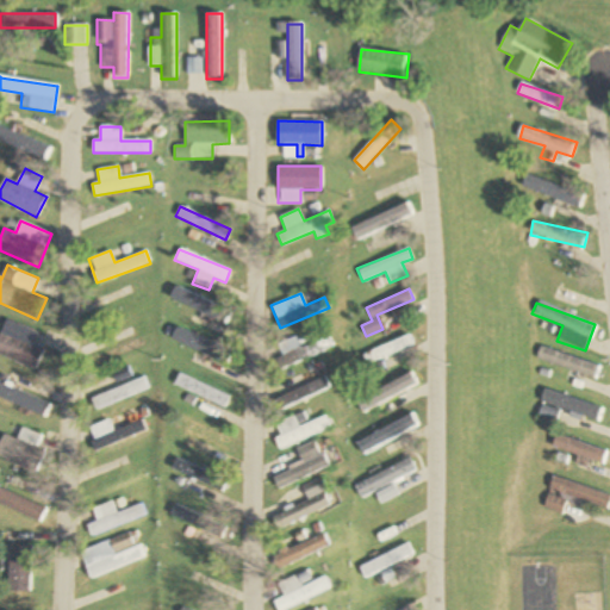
[(36,331),(6,319),(0,332),(0,354),(35,369),(43,350),(31,346),(36,331)]
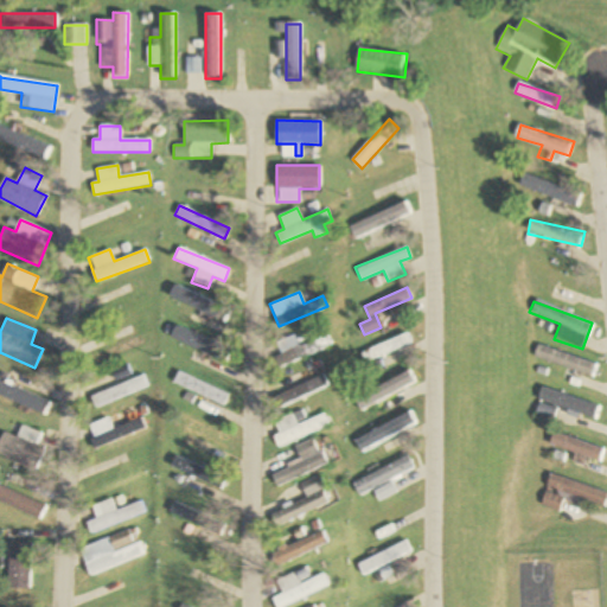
[(411,343),(407,332),(360,353),(365,364),(411,343)]
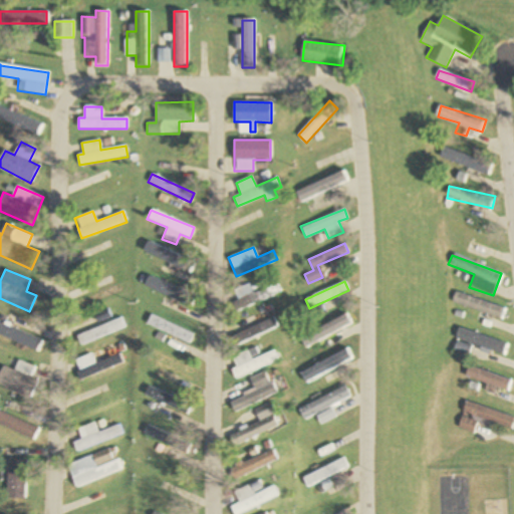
[(252,292),(250,284),(232,289),(238,308),(278,295),(275,285),(252,292)]
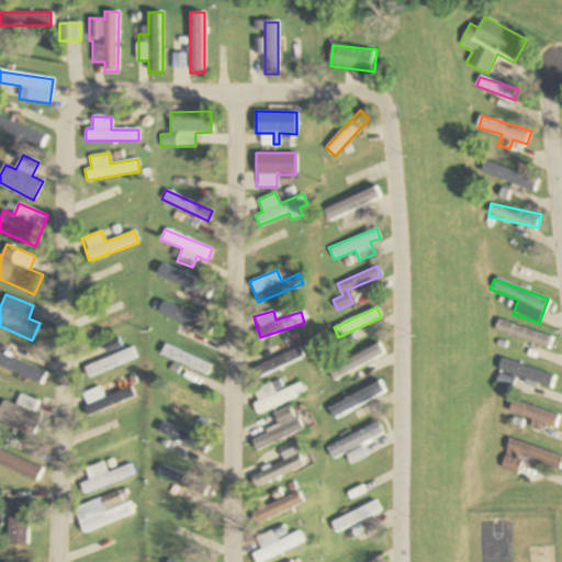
[(549,348),(552,336),(495,319),(492,332),(549,348)]
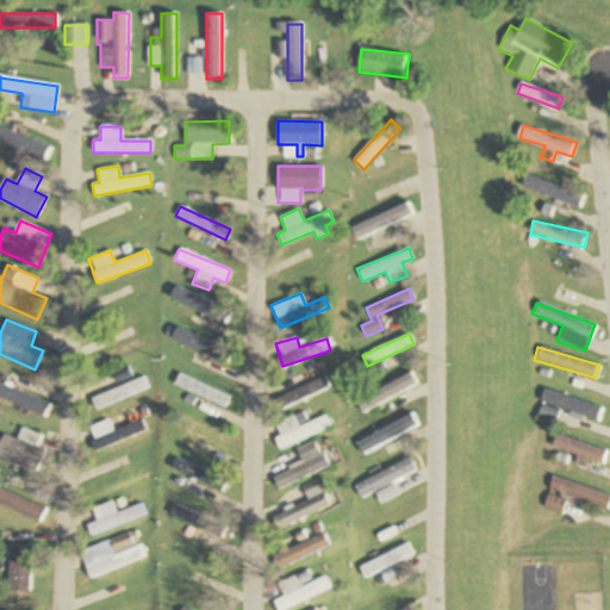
[(130,375),(126,366),(110,373),(113,383),(130,375)]
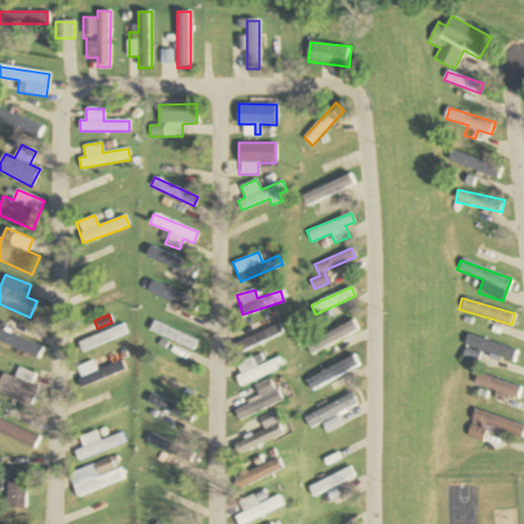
[(148,330),(193,350),(198,341),(153,320),(148,330)]
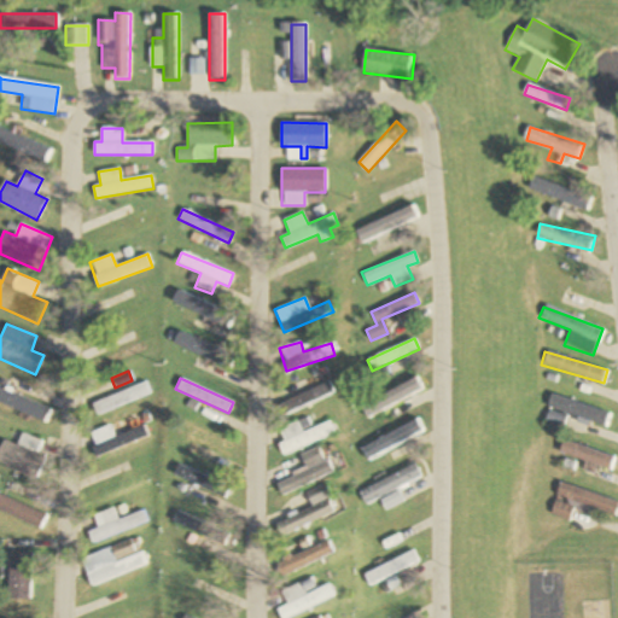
[(278,389),(283,402),(278,404),(281,414),(334,396),(330,383),(302,392),(298,382),(278,389)]
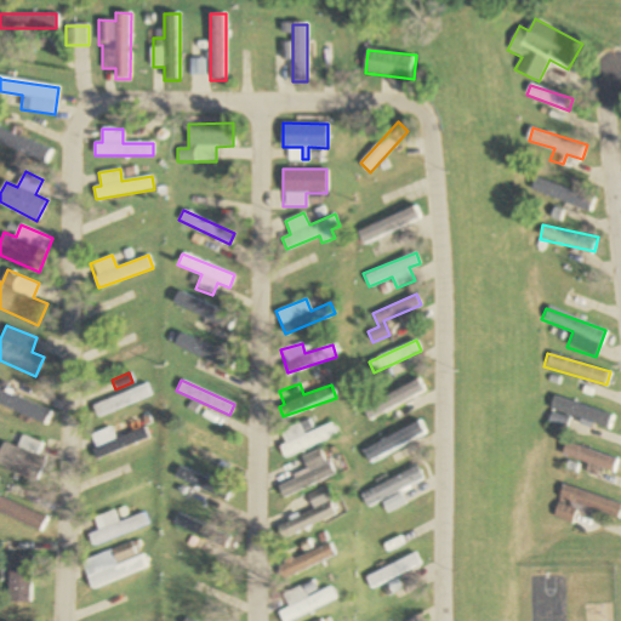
[(151,399),(147,387),(91,402),(95,414),(151,399)]
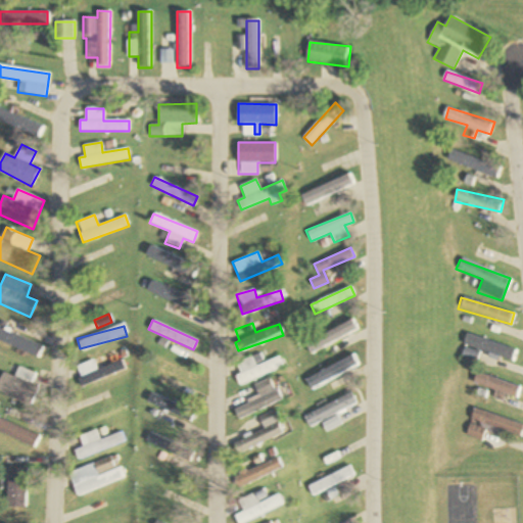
[(516,347),(465,335),(462,347),(463,347),(460,360),(475,364),(477,351),(513,361),(516,347)]
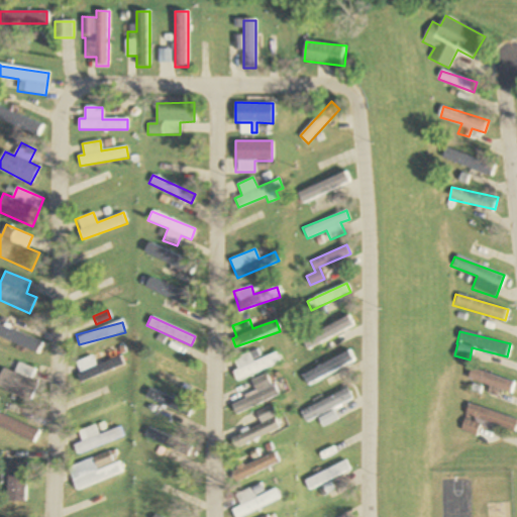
[(301,376),(306,386),(353,362),(348,350),(301,376)]
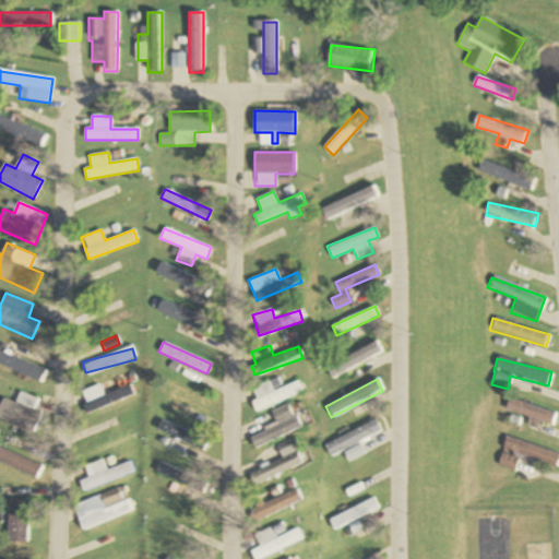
[(158,390),(204,413),(209,403),(163,380),(158,390)]
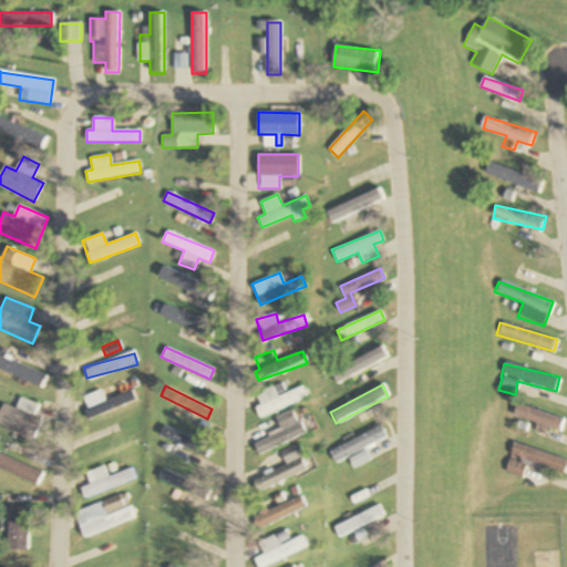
[(302,387),(278,399),(272,387),(255,395),(260,405),(255,408),(260,419),(307,398),(302,387)]
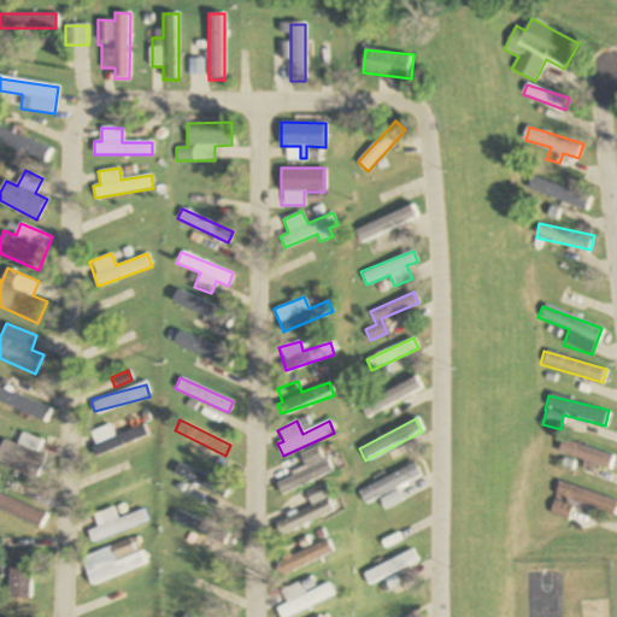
[(146,438),(142,427),(113,436),(110,424),(88,432),(95,454),(146,438)]
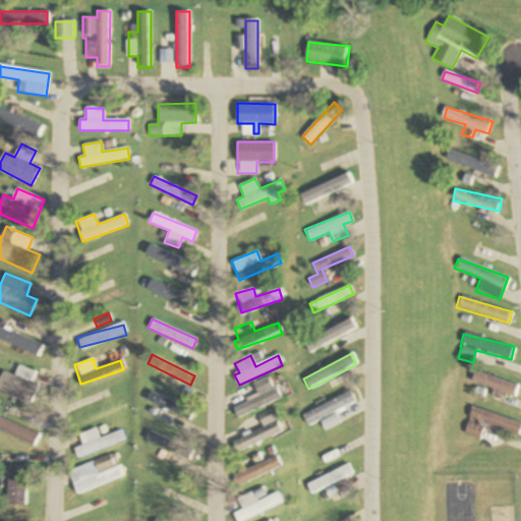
[(30,383),(34,371),(19,365),(14,375),(2,370),(0,375),(0,390),(31,404),(38,387),(30,383)]
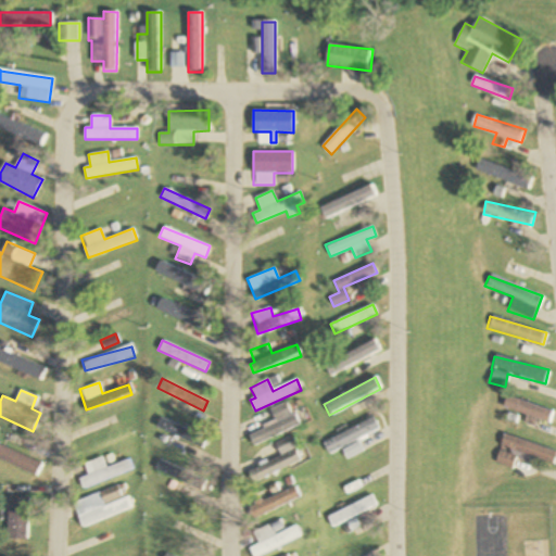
[(502,409),(527,416),(525,424),(533,426),(534,420),(550,425),(554,411),(506,396),(502,409)]
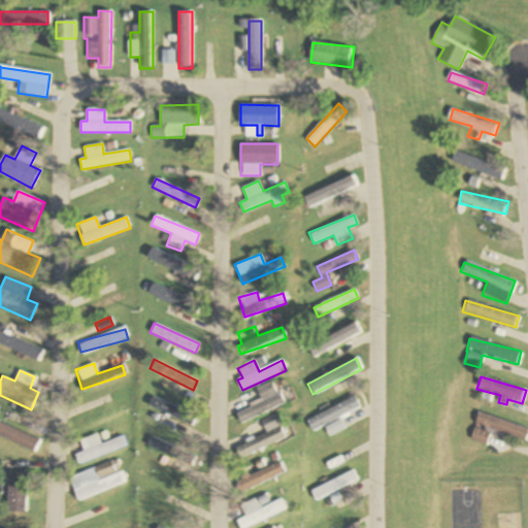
[(283,401),(270,382),(256,392),(261,399),(236,415),(243,426),(283,401)]
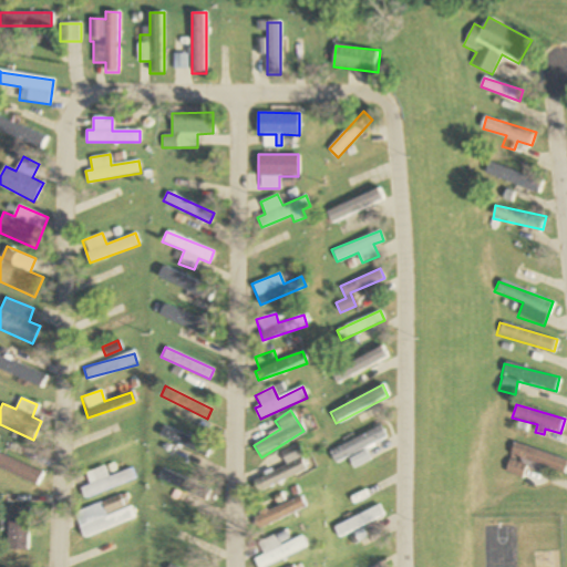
[(161,435),(207,457),(212,449),(165,426),(161,435)]
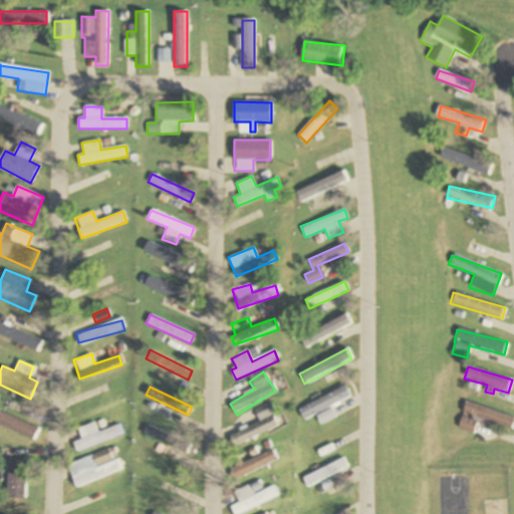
[(350,398),(346,388),(297,410),(302,420),(350,398)]
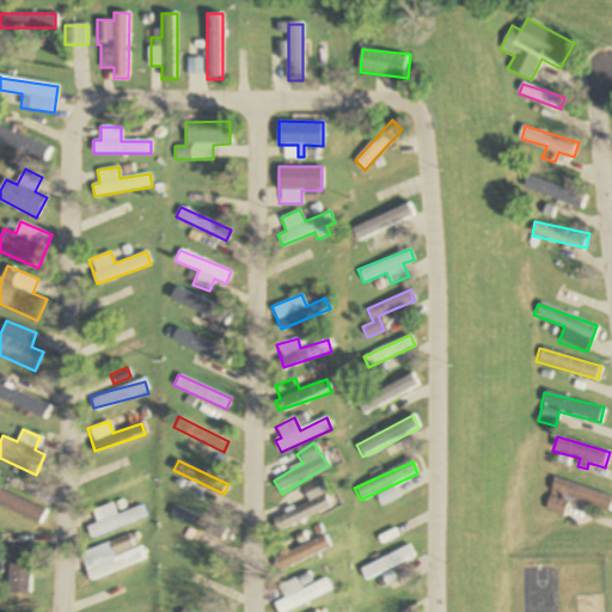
[(544,510),(564,516),(568,501),(610,513),(611,506),(611,495),(554,478),(544,510)]
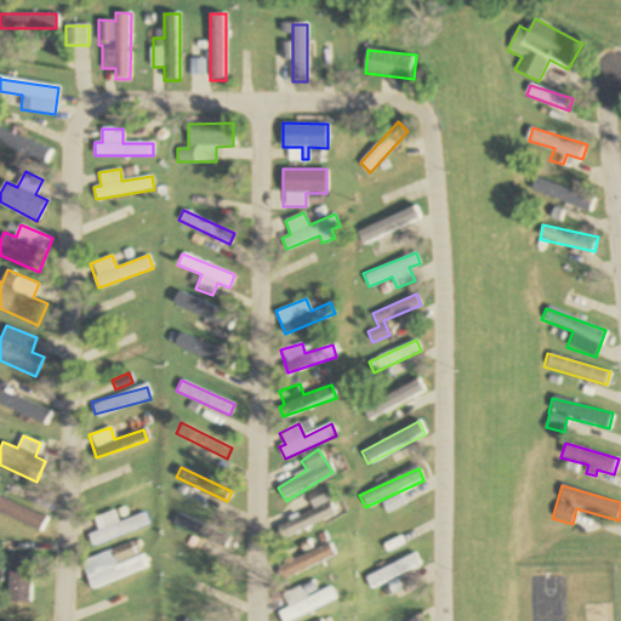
[(340,516),(329,486),(306,495),(313,512),(277,527),(281,539),(340,516)]
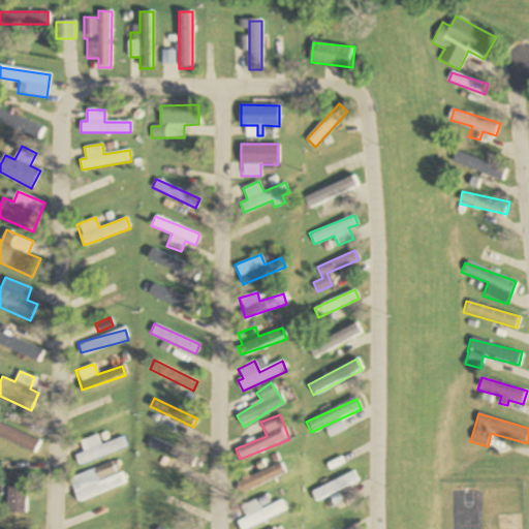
[(0,437),(37,452),(42,439),(0,423),(0,437)]
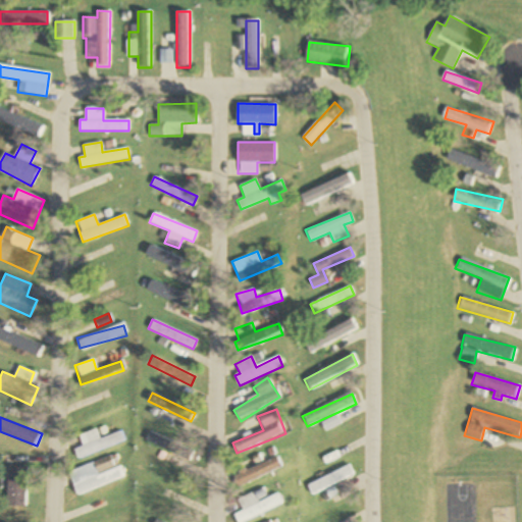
[(101,439),(97,429),(80,435),(84,446),(75,450),(80,458),(124,441),(120,431),(101,439)]
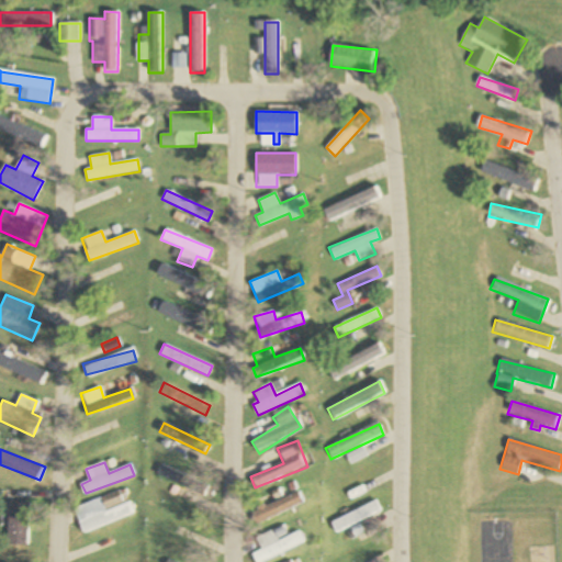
[(158,474),(204,495),(209,486),(163,465),(158,474)]
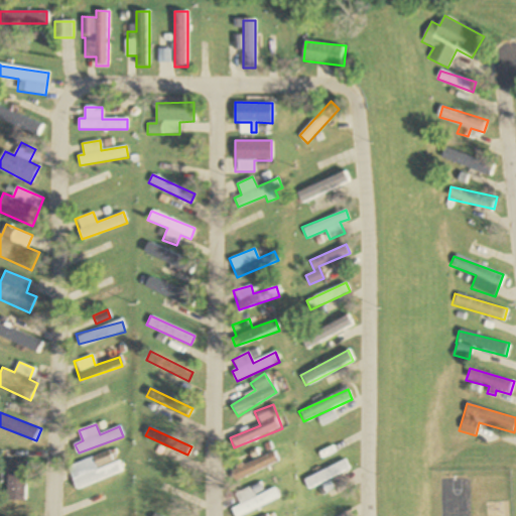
[(124,473),(120,462),(99,469),(96,462),(104,459),(105,462),(116,459),(113,450),(70,466),(79,489),(124,473)]
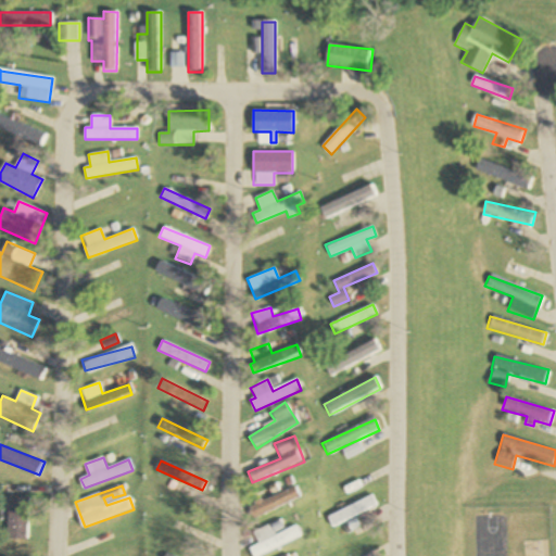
[(298,496),(292,485),(248,508),(253,519),(298,496)]
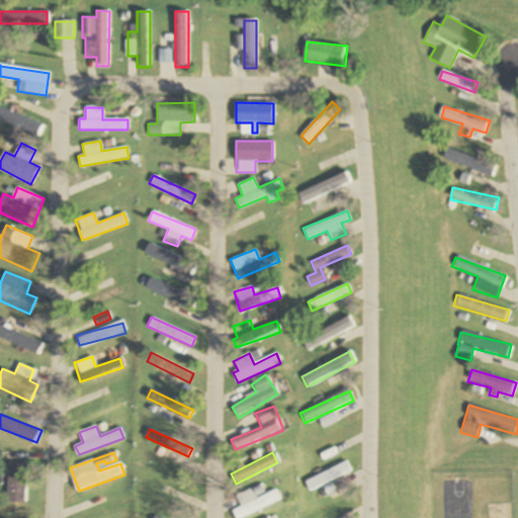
[(303,481),(308,491),(351,472),(347,461),(303,481)]
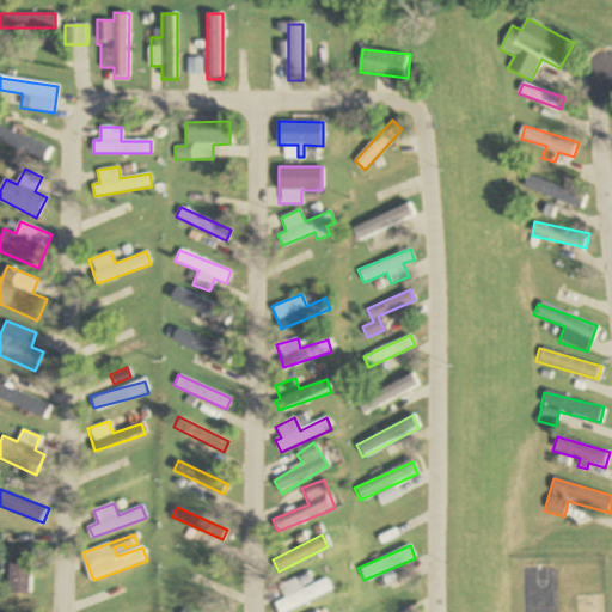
[(13,594),(36,594),(36,548),(13,548),(13,594)]
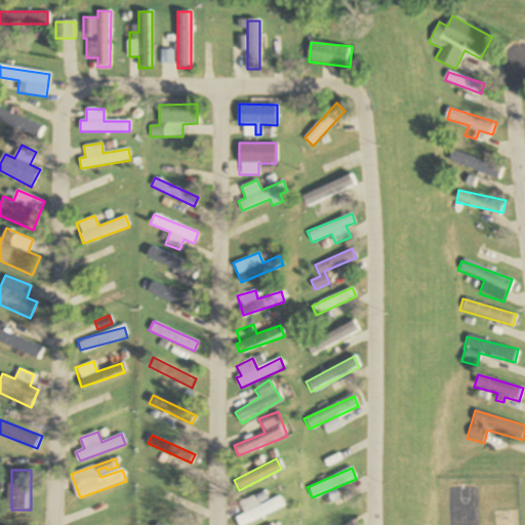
[(244,513),(235,518),(238,524),(245,524),(283,506),(278,496),(259,507),(253,495),(238,503),(244,513)]
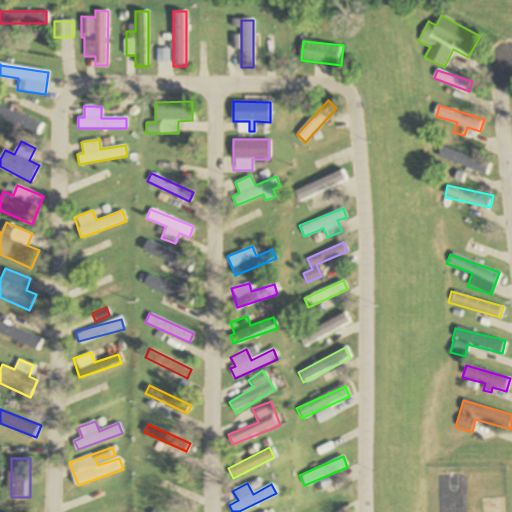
[(190,511),(148,493),(144,502),(167,511),(190,511)]
